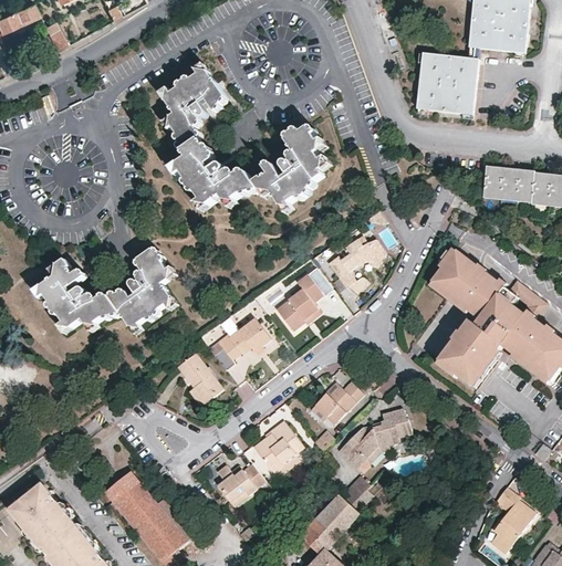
[(528,0),(474,0),(468,48),(469,48),(468,60),(423,54),(416,109),(471,115),(477,60),(478,49),(523,53),(528,0)]
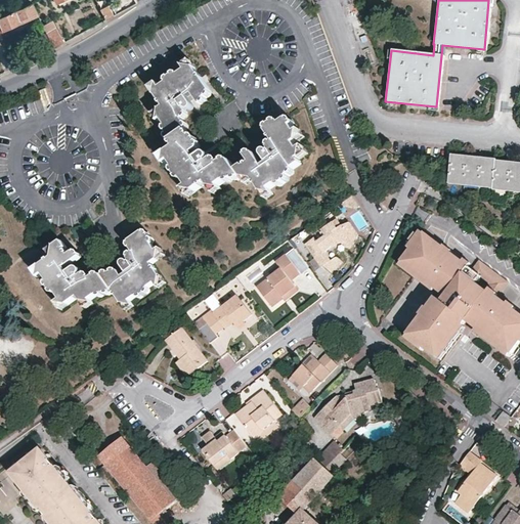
[(28,2),(0,14),(0,33),(2,37),(4,35),(1,29),(34,14),(28,2)]
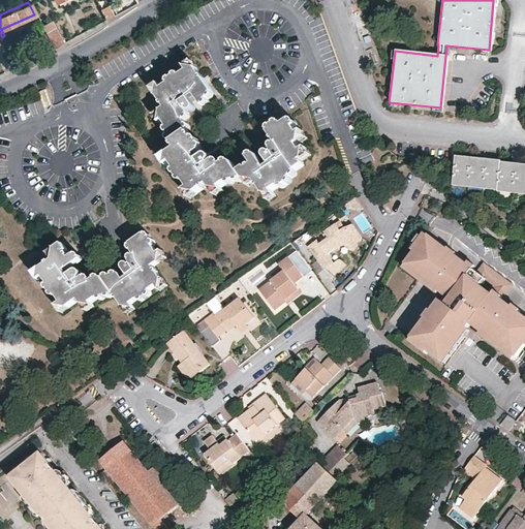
[(97,9),(103,20),(111,16),(104,5),(97,9)]
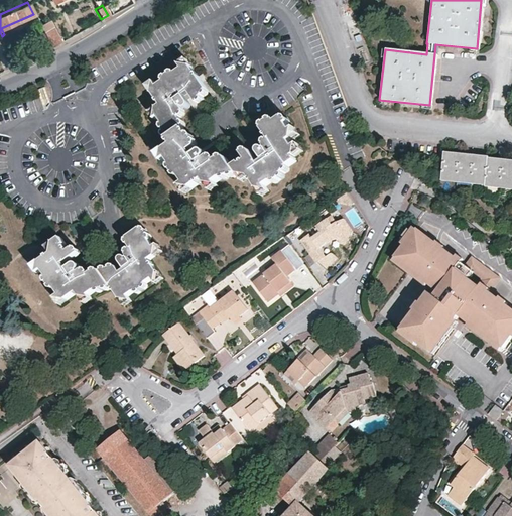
[(52,26),(49,19),(48,19),(38,23),(42,31),(49,47),(59,42),(52,26)]
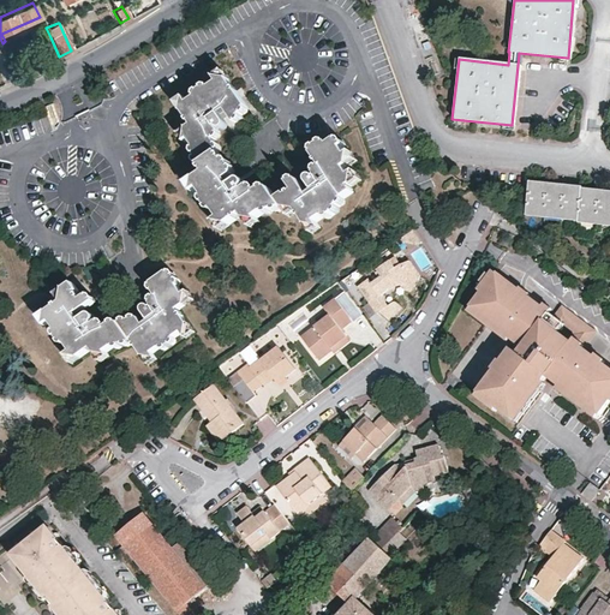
[(48,61),(58,58),(49,40),(41,43),(48,61)]
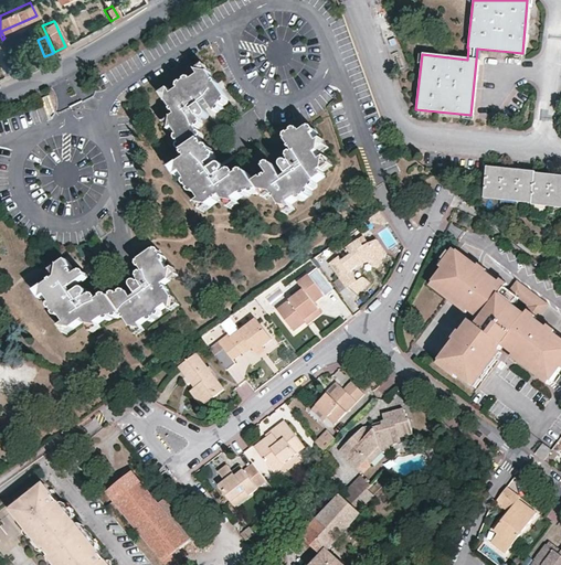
[(207,73),(214,68),(209,61),(202,65),(207,71),(207,73)]
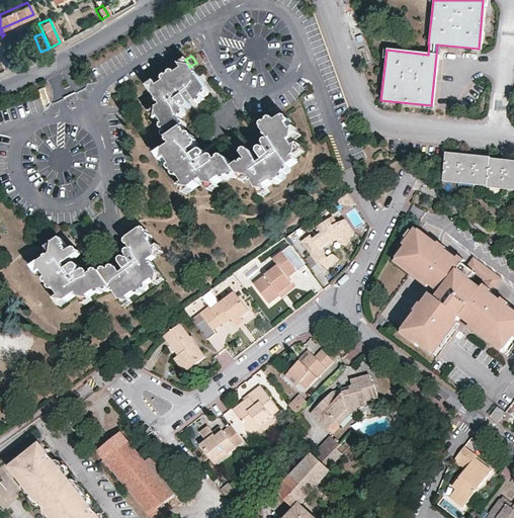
[(171,135),(183,125),(186,118),(183,112),(185,111),(186,106),(185,104),(187,103),(189,105),(189,106),(191,105),(192,104),(193,104),(193,103),(194,103),(194,102),(194,100),(193,99),(188,91),(193,87),(202,100),(206,97),(205,93),(210,90),(211,84),(196,63),(189,67),(189,65),(183,70),(178,68),(170,75),(169,79),(162,83),(164,84),(157,89),(165,100),(158,105),(162,110),(160,112),(166,120),(164,123),(168,128),(166,132),(170,136),(171,135)]
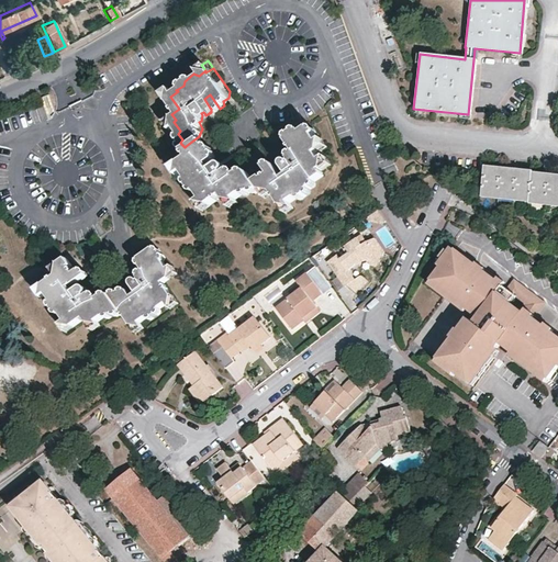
[(165,90),(170,97),(178,91),(176,90),(173,85),(165,90)]
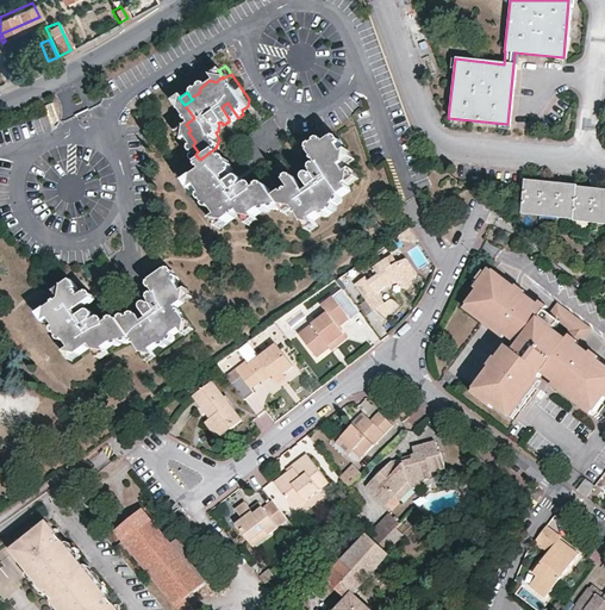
[(182,136),(188,132),(191,130),(186,124),(179,130),(182,136)]
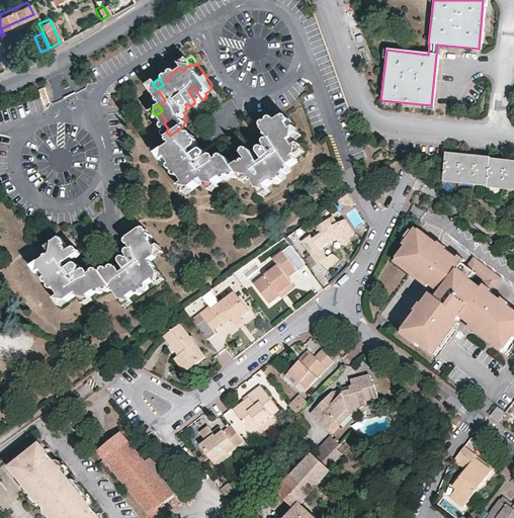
[(246,160),(239,165),(243,171),(251,166),(255,173),(262,183),(269,179),(269,180),(276,176),(281,176),(289,171),(290,166),(296,162),(295,161),(303,156),(294,146),(301,141),(296,135),(300,133),(295,126),(297,125),(297,120),(292,112),(287,111),(283,114),(282,113),(278,112),(270,117),(269,123),(276,135),(273,137),(272,141),(273,143),(271,144),(270,143),(268,142),(266,142),(264,144),(263,146),(264,147),(270,156),(265,160),(256,146),(251,146),(247,149),(252,158),(246,162),(246,160)]
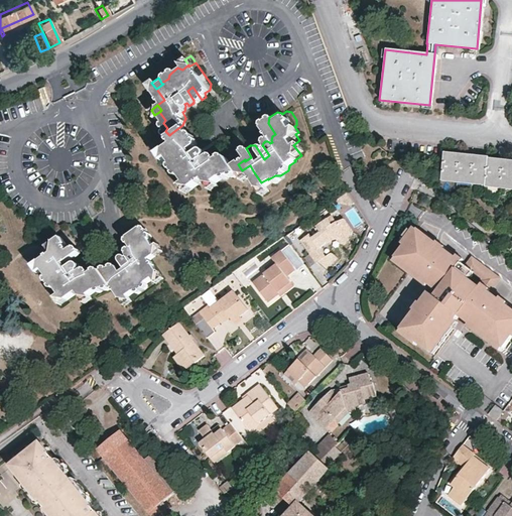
[(187,127),(182,125),(170,134),(174,140),(167,145),(171,151),(170,153),(174,159),(173,163),(179,171),(184,172),(188,179),(190,178),(195,184),(207,175),(211,179),(217,174),(219,177),(225,173),(231,174),(234,171),(238,172),(242,170),(238,164),(231,154),(226,154),(221,158),(218,155),(214,154),(212,156),(211,154),(214,151),(214,150),(212,147),(211,146),(209,146),(200,153),(195,147),(201,143),(201,138),(195,131),(189,130),(187,127)]
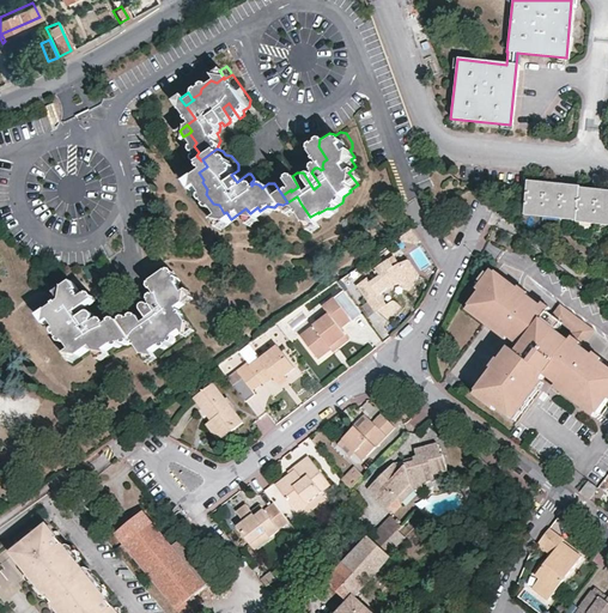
[(359,153),(354,157),(351,159),(356,167),(364,161),(359,153)]
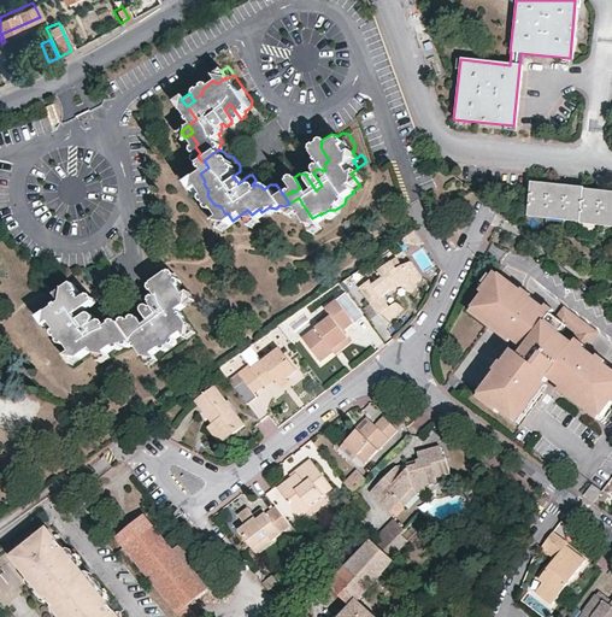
[(205,181),(200,174),(192,180),(196,187),(204,183),(205,181)]
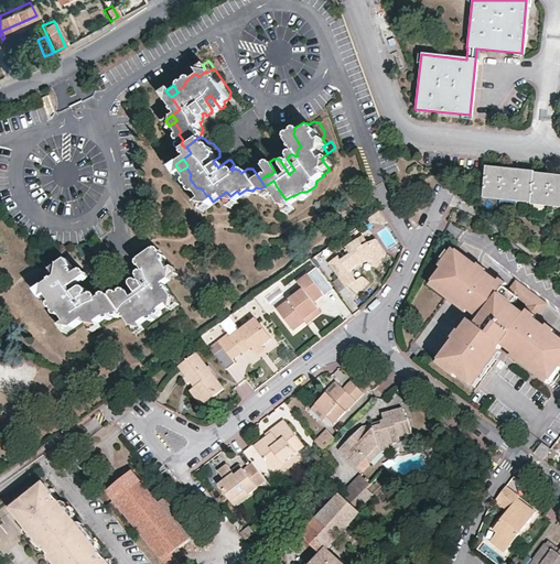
[(532,171),(483,165),(480,198),(526,203),(526,205),(559,208),(559,175),(532,172),(532,171)]
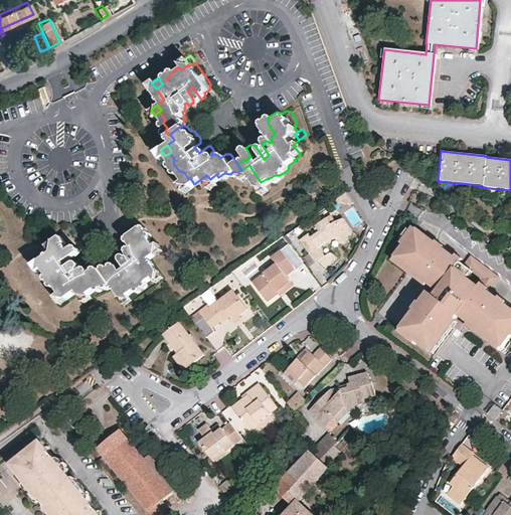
[(305,162),(301,155),(294,160),(295,161),(299,166),(305,162)]
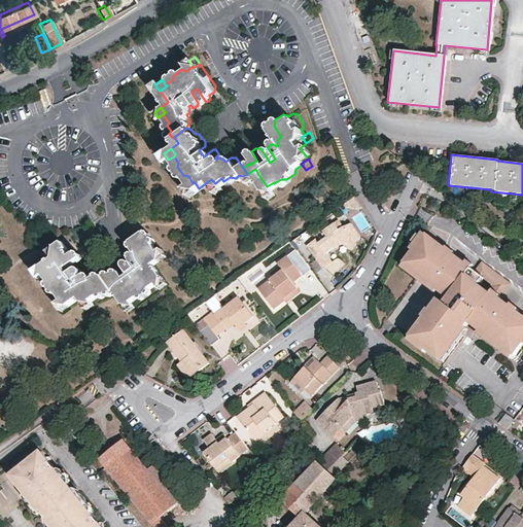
[(255,169),(247,174),(252,181),(259,176),(255,169)]
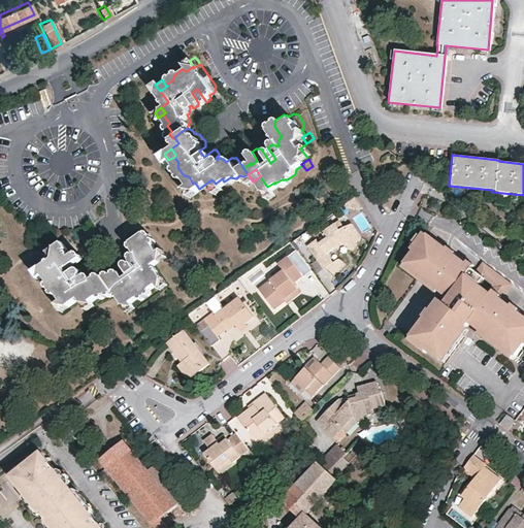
[(227,186),(224,182),(222,178),(216,184),(221,191),(227,186)]
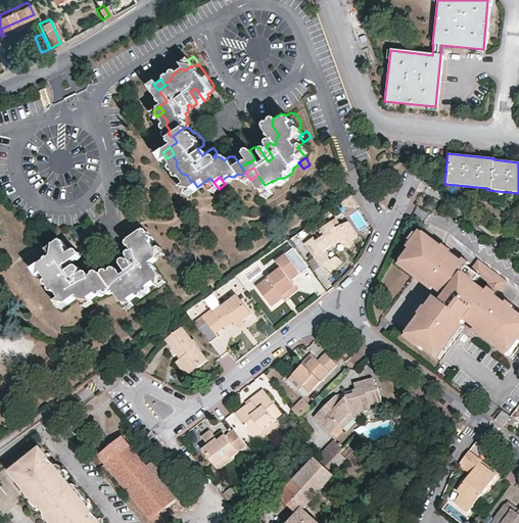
[(190,192),(197,187),(193,181),(191,182),(186,185),(190,192)]
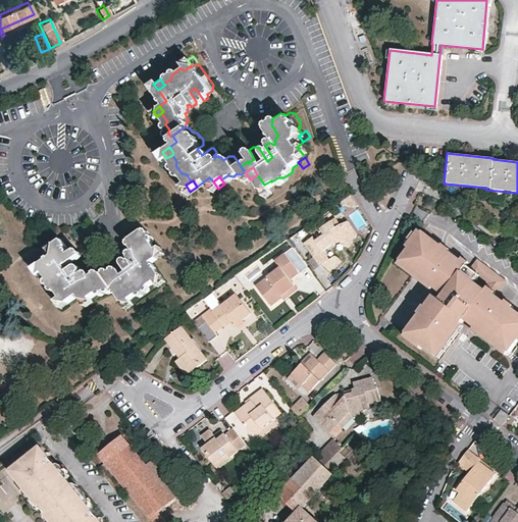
[(275,188),(271,181),(271,180),(264,185),(269,192),(275,188)]
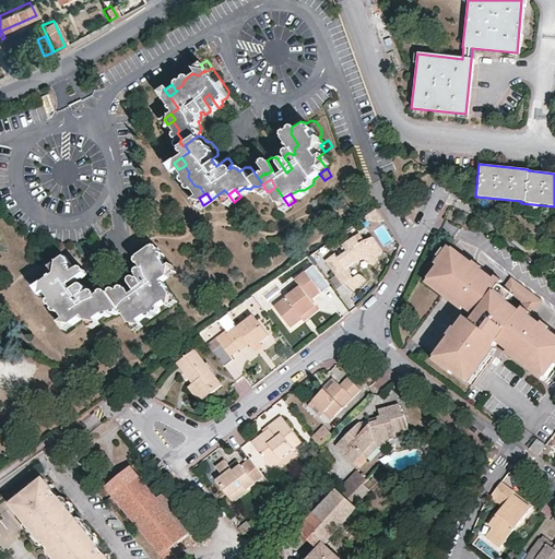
[(368,261),(379,247),(373,237),(364,240),(359,234),(341,247),(344,252),(338,257),(334,253),(326,260),(342,284),(344,283),(353,289),(365,277),(361,274),(358,273),(355,274),(352,277),(343,266),(359,256),(368,261)]
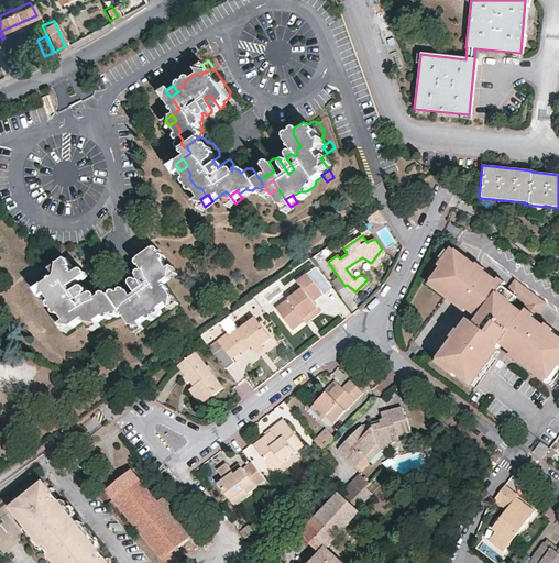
[(384,251),(382,249),(371,263),(375,266),(384,251)]
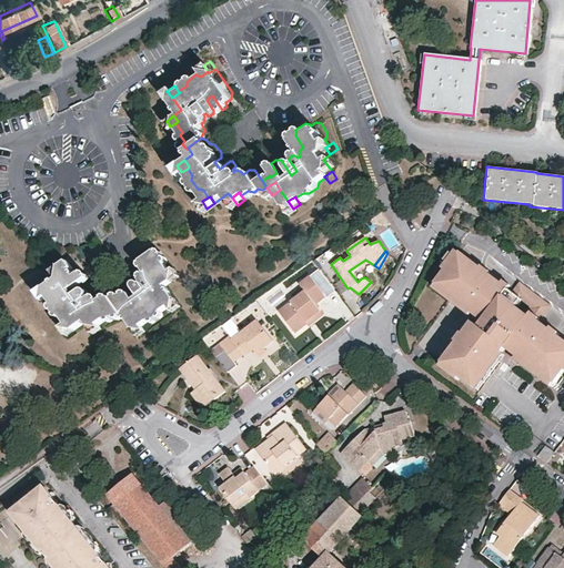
[(516,293),(513,291),(459,252),(435,285),(483,321),(480,326),(475,322),(445,363),(477,386),(507,346),(555,382),(563,369),(563,337),(540,318),(530,312),(529,314),(516,305),(511,301),(516,293)]
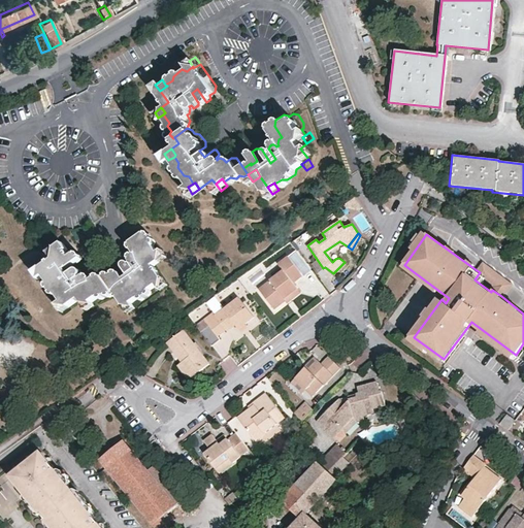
[(102,284),(115,303),(119,309),(125,306),(126,308),(133,304),(138,305),(146,300),(148,296),(155,292),(154,289),(160,285),(154,274),(161,270),(157,264),(160,262),(156,255),(157,250),(152,241),(146,241),(133,251),(132,256),(135,261),(132,263),(131,267),(132,270),(130,271),(129,269),(128,268),(127,268),(125,268),(124,269),(122,271),(122,273),(123,274),(128,284),(122,287),(120,282),(113,281),(109,284),(105,283),(102,284)]
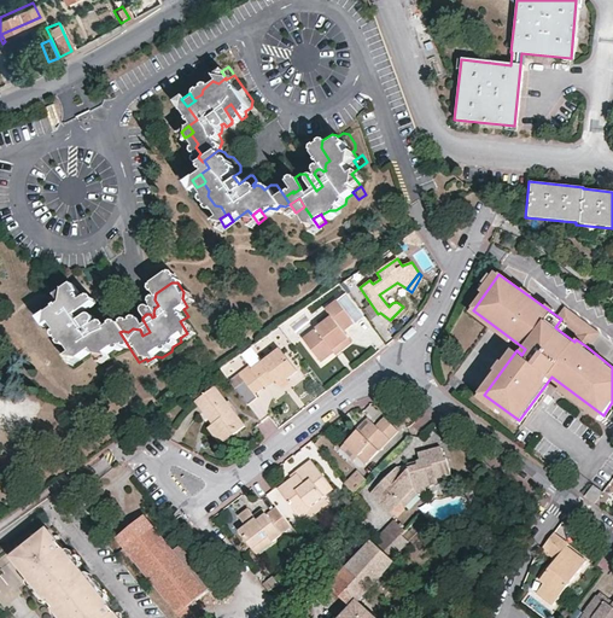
[(70,303),(76,298),(79,297),(73,289),(65,293),(70,303)]
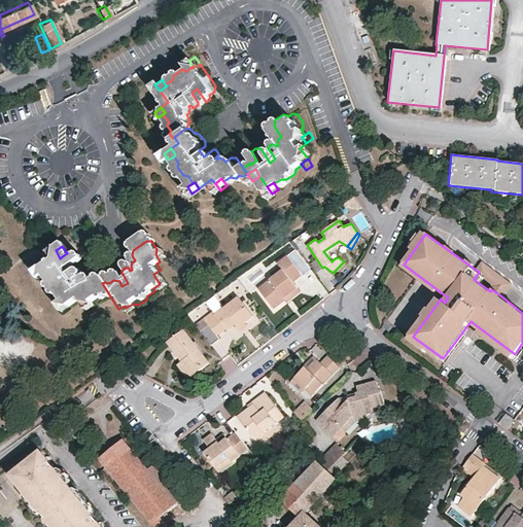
[(110,305),(114,303),(102,283),(97,282),(91,286),(89,283),(84,282),(82,283),(80,281),(82,279),(82,278),(82,276),(81,276),(80,275),(79,274),(78,274),(77,274),(69,279),(66,274),(78,266),(79,261),(77,259),(73,257),(69,260),(65,254),(60,258),(56,250),(47,255),(51,262),(41,270),(45,276),(43,278),(47,285),(47,289),(53,299),(57,299),(61,306),(63,305),(67,311),(77,305),(81,311),(88,307),(91,311),(98,306),(102,307),(106,304),(110,305)]
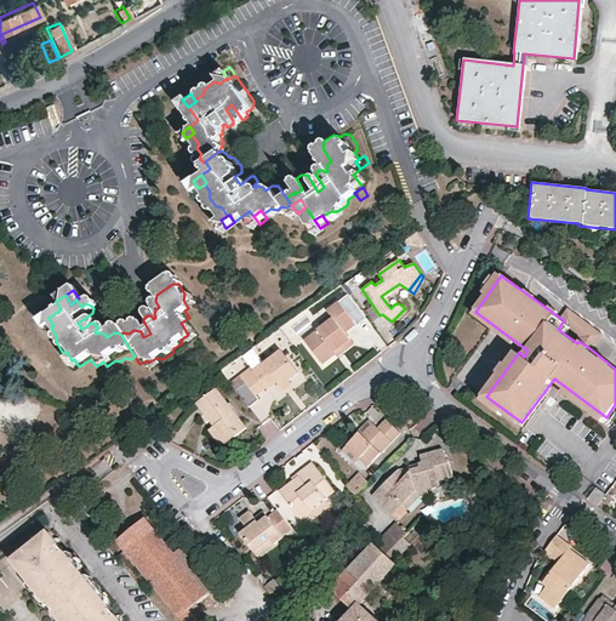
[(332,319),(320,328),(303,340),(320,363),(335,353),(332,351),(348,340),(342,331),(354,323),(337,302),(325,311),(329,315),(332,319)]
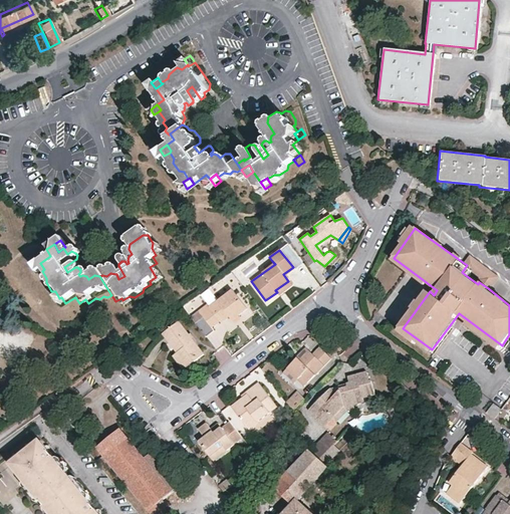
[(160,252),(156,255),(153,257),(157,263),(164,259),(160,252)]
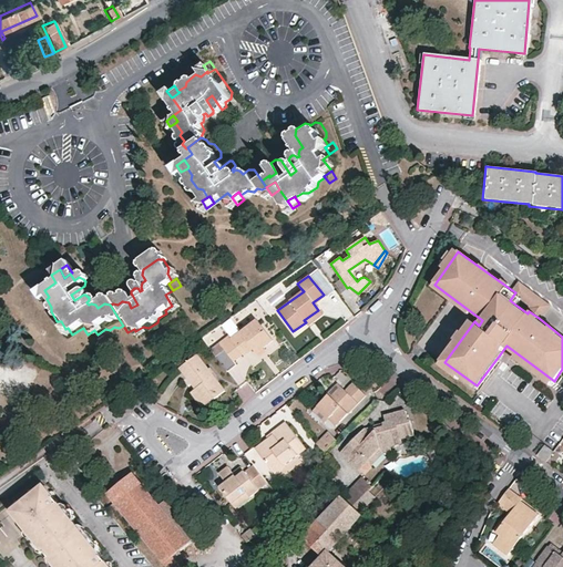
[(520,281),(512,290),(515,292),(522,298),(533,306),(529,311),(539,318),(543,312),(550,302),(520,281)]
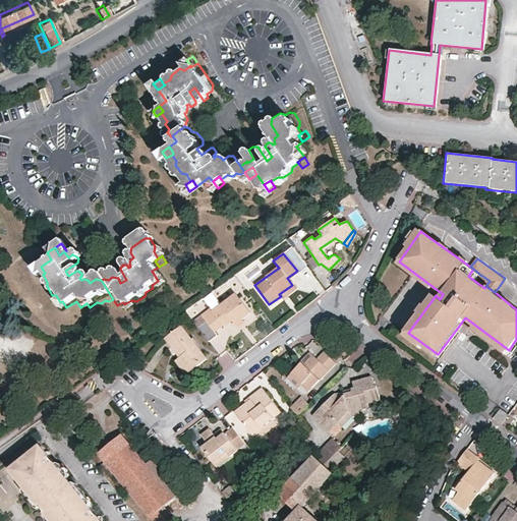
[(267,271),(269,275),(279,268),(276,265),(267,271)]
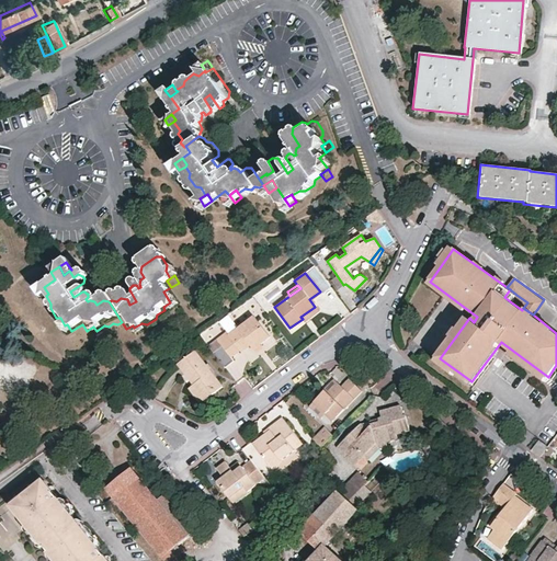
[(41,299),(46,296),(48,294),(44,287),(36,293),(41,299)]
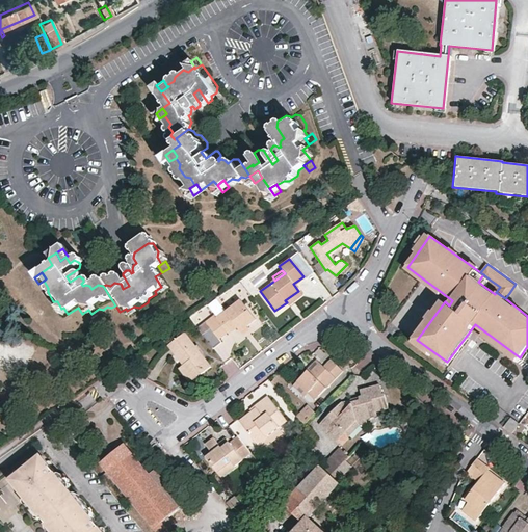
[(490,280),(483,274),(478,282),(483,286),(490,280)]
